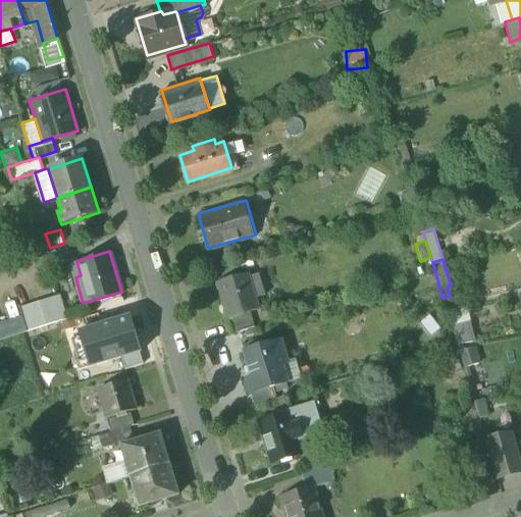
[(217,280),(228,316),(252,309),(259,307),(256,296),(249,273),(249,271),(217,280)]
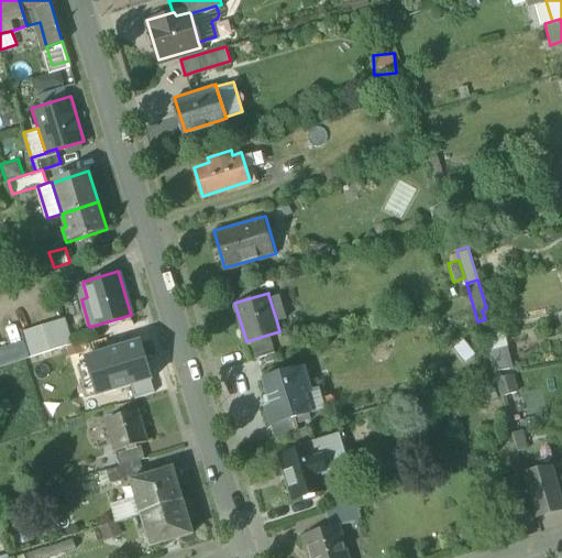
[(278,293),(268,295),(276,319),(286,316),(278,293)]
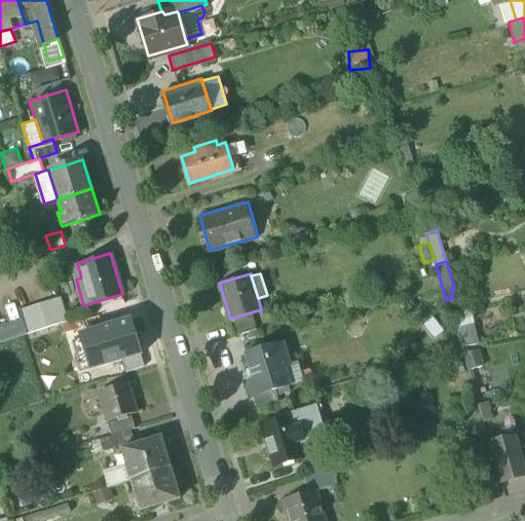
[(23,315),(28,331),(65,320),(58,296),(20,307),(23,315)]
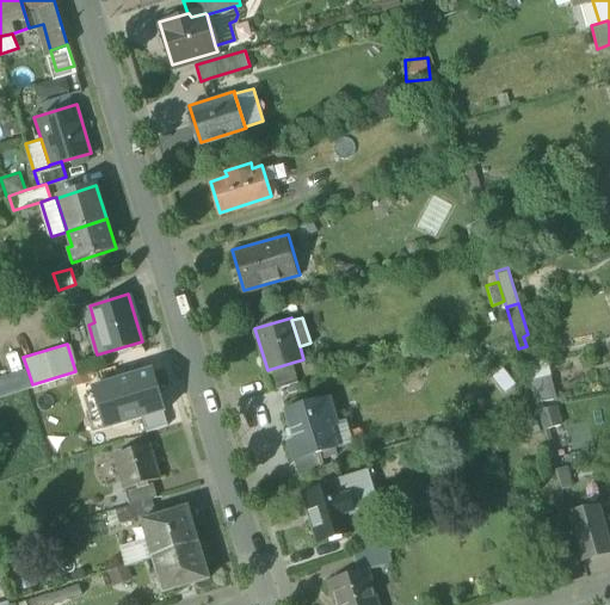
[(522,360),(534,401),(555,396),(543,356),(522,360)]
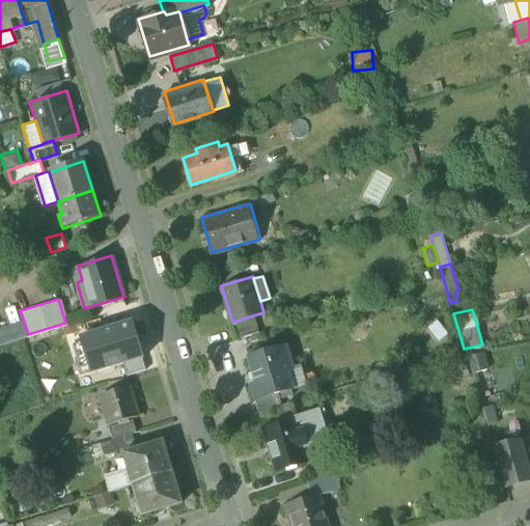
[(232,322),(236,337),(260,330),(256,314),(232,322)]
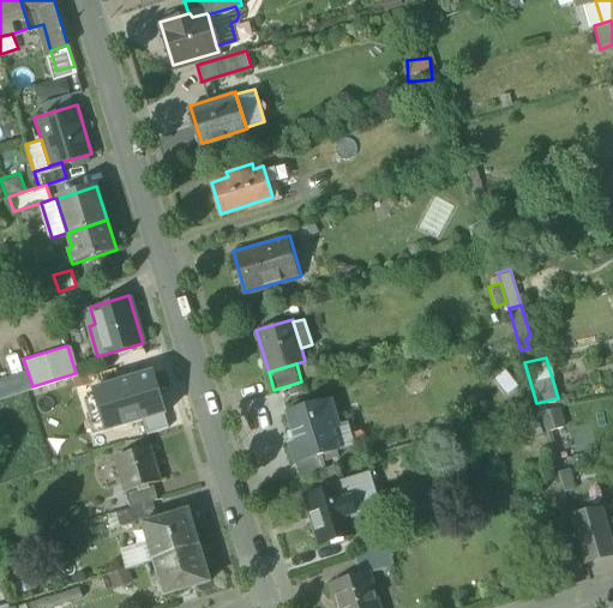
[(517,383),(504,367),(493,375),(505,392),(517,383)]
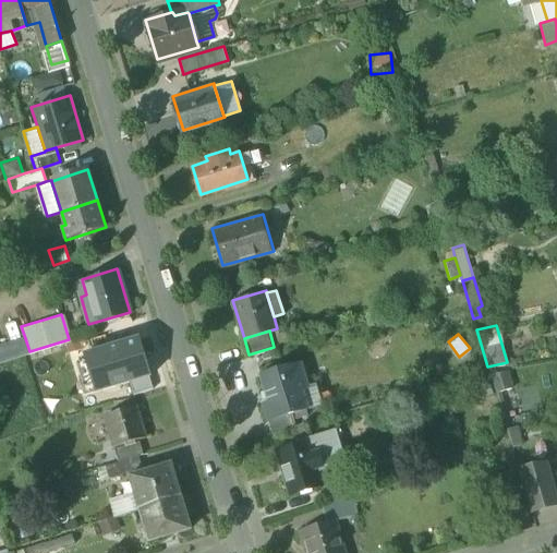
[(0,360),(29,351),(24,335),(0,341),(0,360)]
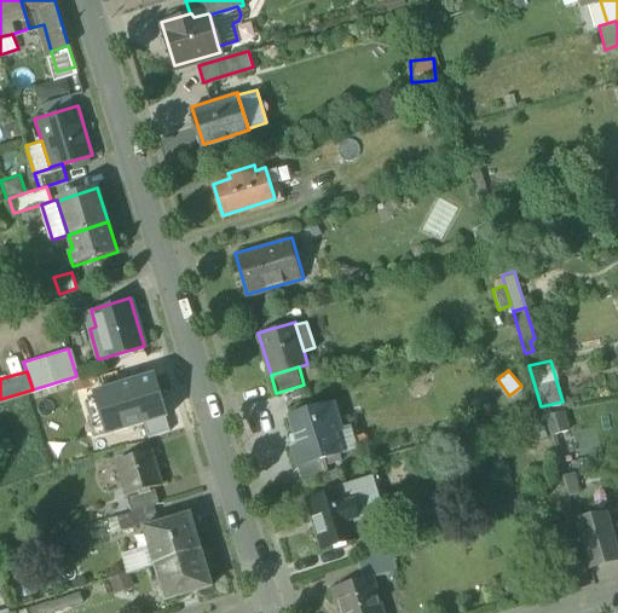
[(92,392),(104,433),(143,421),(165,415),(167,414),(154,372),(92,392)]
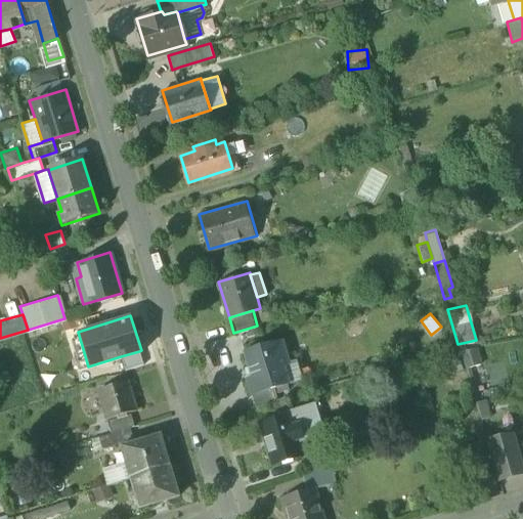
[(246,375),(252,393),(289,381),(288,380),(282,363),(289,361),(281,339),(246,350),(253,372),(246,375)]
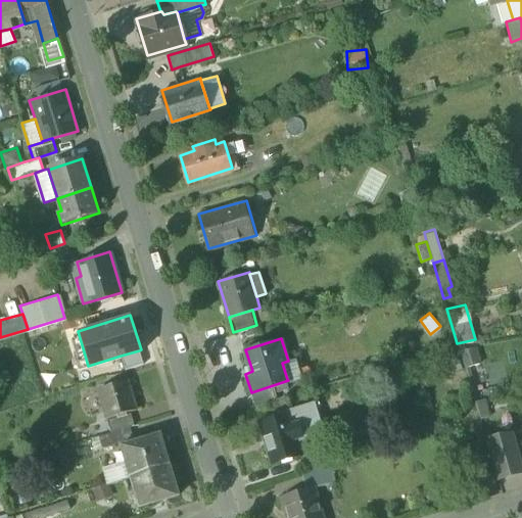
[(476,344),(460,349),(465,366),(481,361),(476,344)]
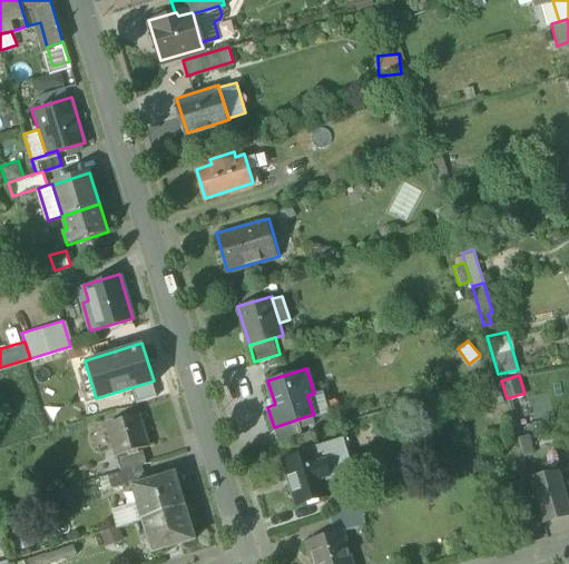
[(155,394),(151,382),(131,387),(136,401),(155,394)]
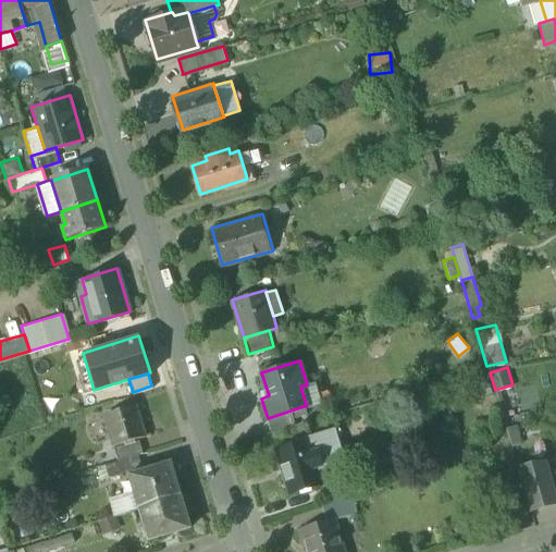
[(316,382),(307,384),(300,387),(306,404),(321,400),(316,382)]
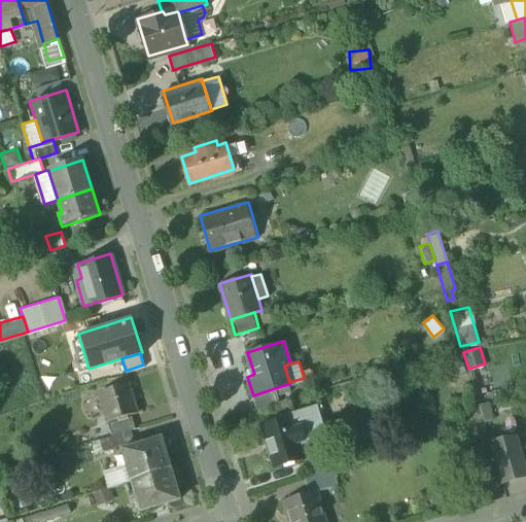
[(98,390),(107,420),(137,411),(128,381),(98,390)]
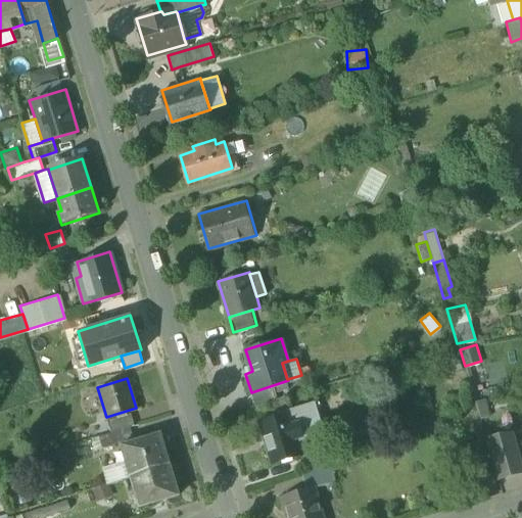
[(251,392),(255,404),(292,392),(288,380),(251,392)]
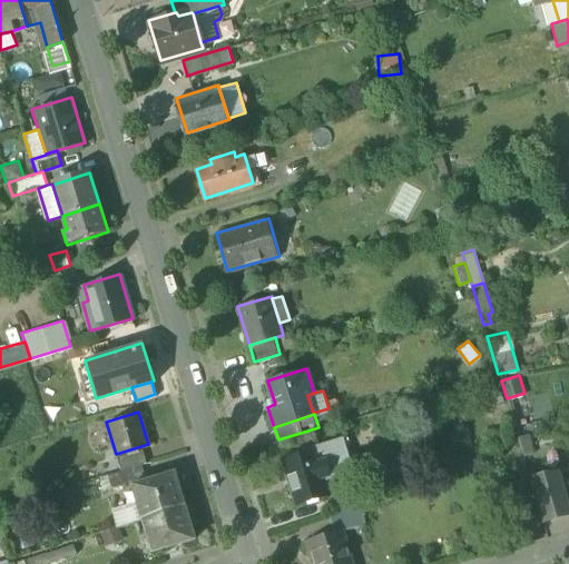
[(514,426),(521,451),(531,447),(525,423),(514,426)]
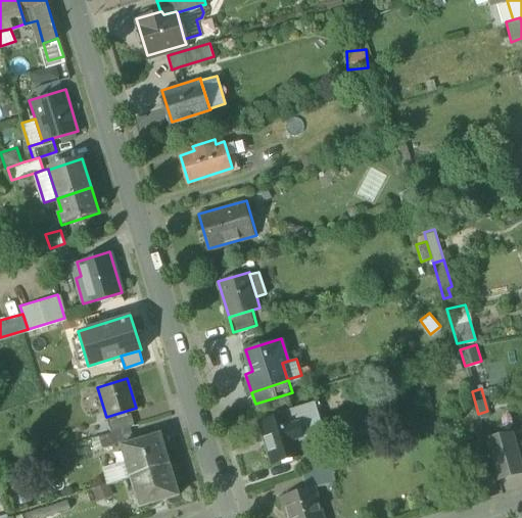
[(280,411),(281,414),(294,410),(301,435),(323,429),(314,401),(280,411)]
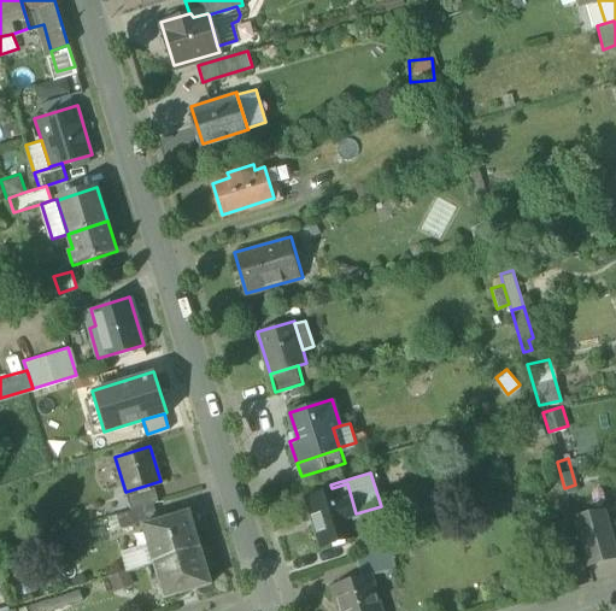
[(350,516),(356,513),(347,483),(332,488),(305,495),(321,545),(332,541),(333,544),(344,540),(342,538),(356,534),(350,516)]
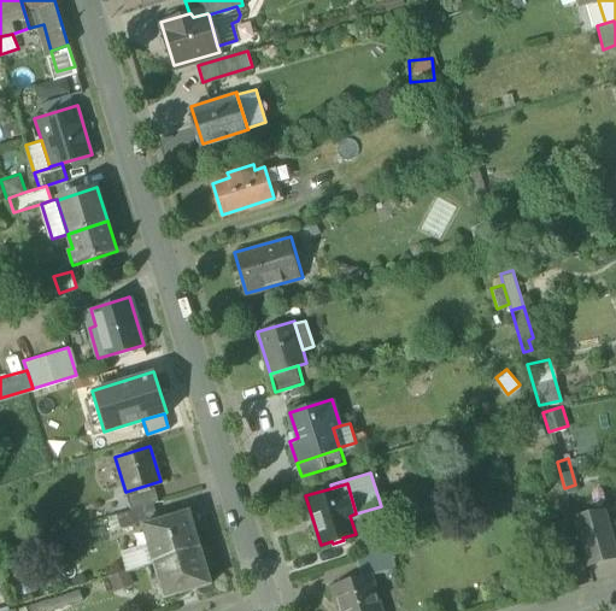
[(125,494),(130,507),(156,500),(158,499),(153,486),(125,494)]
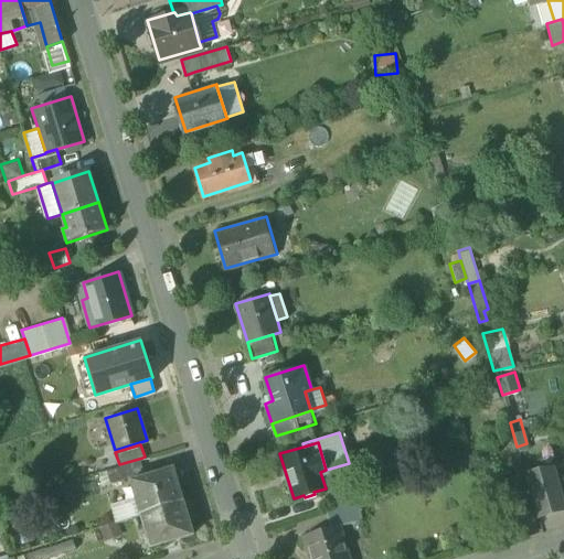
[(110,468),(114,480),(146,471),(142,458),(119,464),(110,468)]
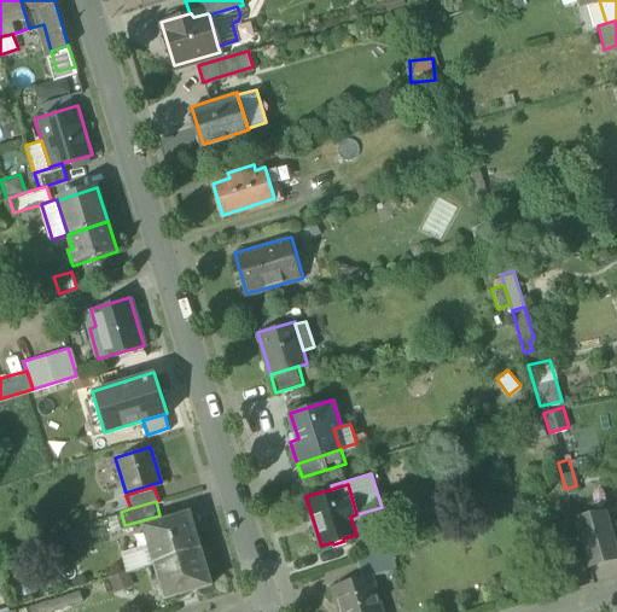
[(572,514),(587,564),(616,554),(616,551),(616,548),(605,508),(572,514)]
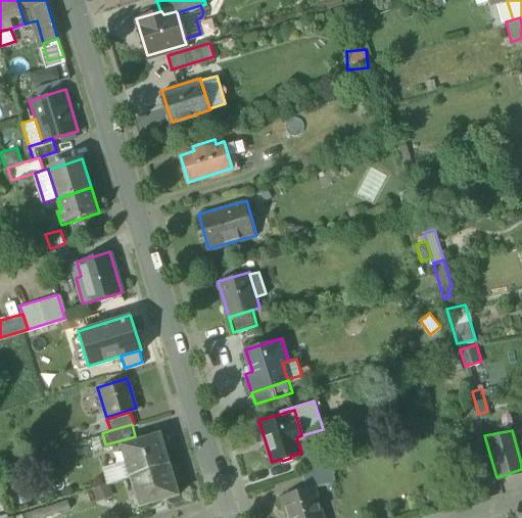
[(125,459),(130,475),(169,464),(159,432),(121,443),(125,459)]
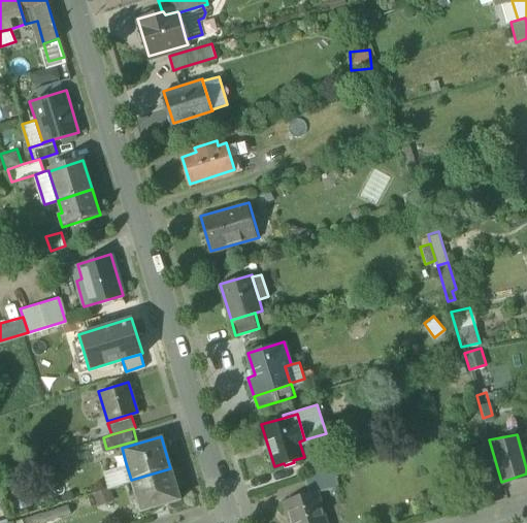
[(116,449),(98,453),(102,468),(119,464),(116,449)]
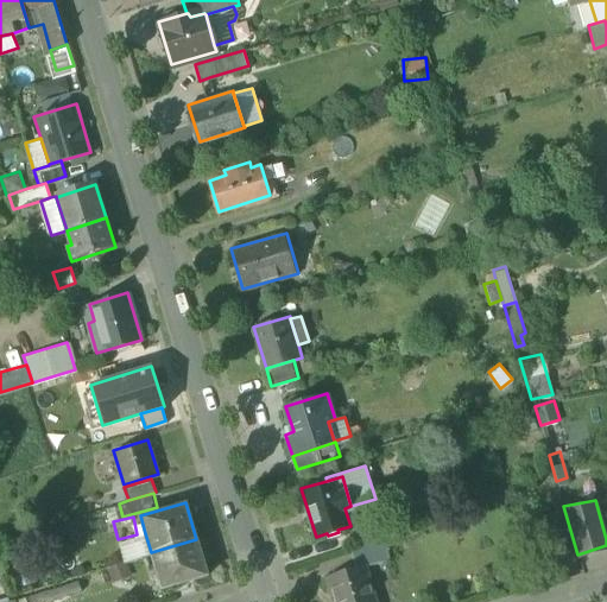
[(151,552),(145,533),(118,542),(124,561),(126,559),(151,552)]
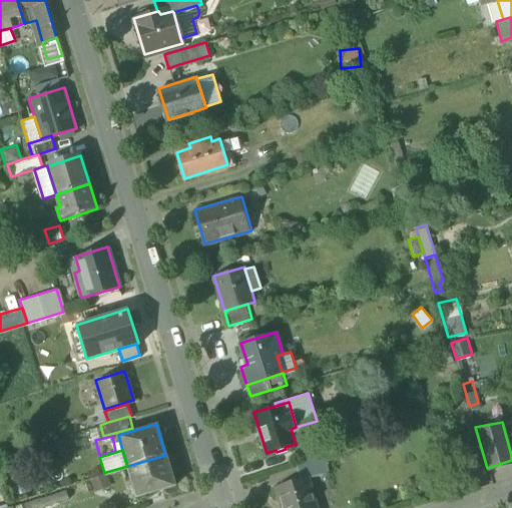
[(294,463),(299,480),(308,477),(328,471),(323,454),(294,463)]
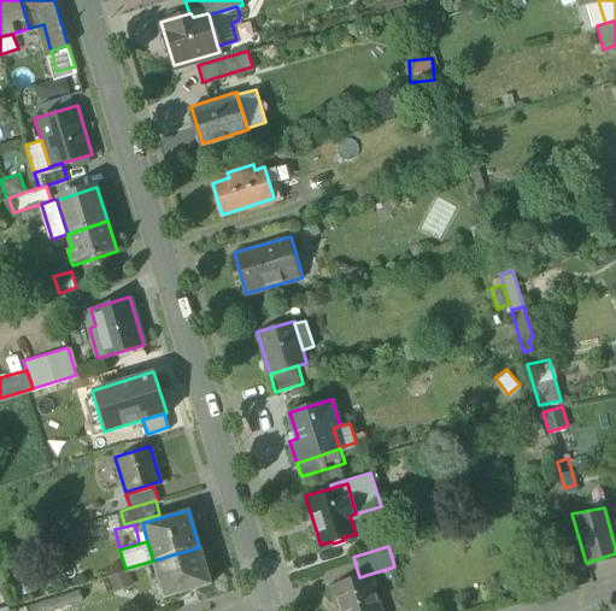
[(210,583),(199,547),(153,560),(164,597),(210,583)]
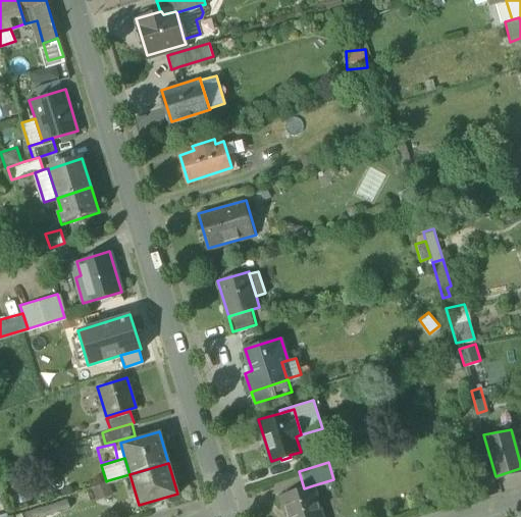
[(108,480),(106,481),(91,486),(95,500),(112,493),(108,480)]
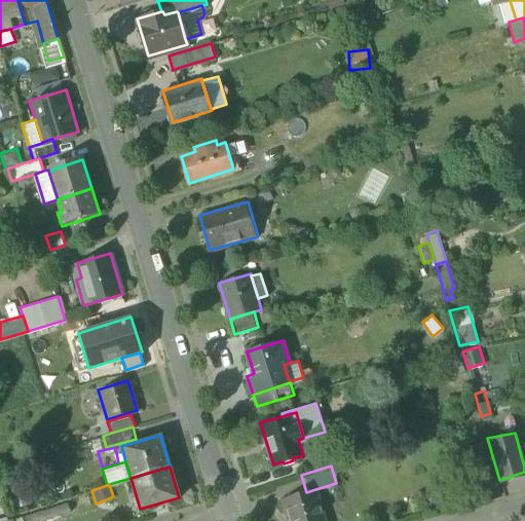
[(284,498),(290,520),(324,520),(315,489),(306,492),(284,498)]
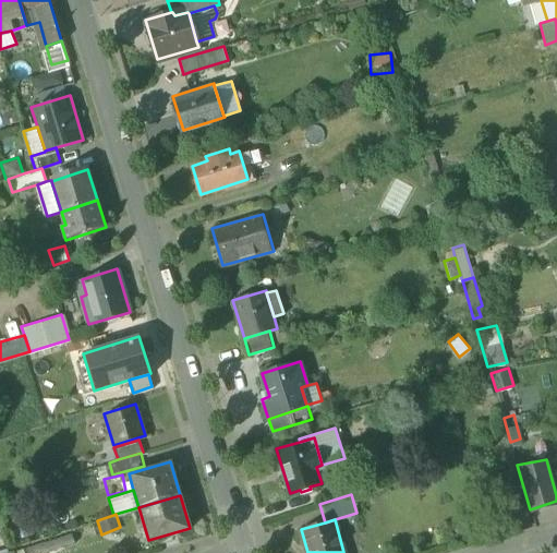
[(72,531),(24,547),(26,552),(39,552),(75,541),(72,531)]
